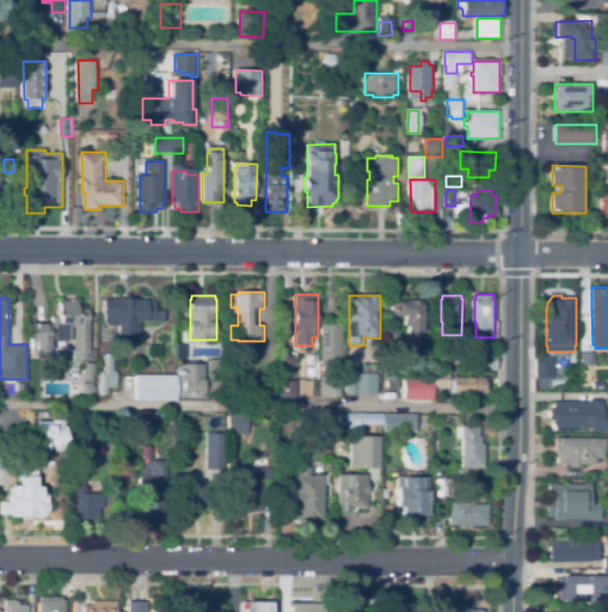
[(142,322),(142,337),(139,337),(139,352),(120,352),(120,326),(106,326),(106,314),(105,314),(105,300),(121,300),(121,299),(139,299),(139,301),(166,300),(166,322),(142,322)]
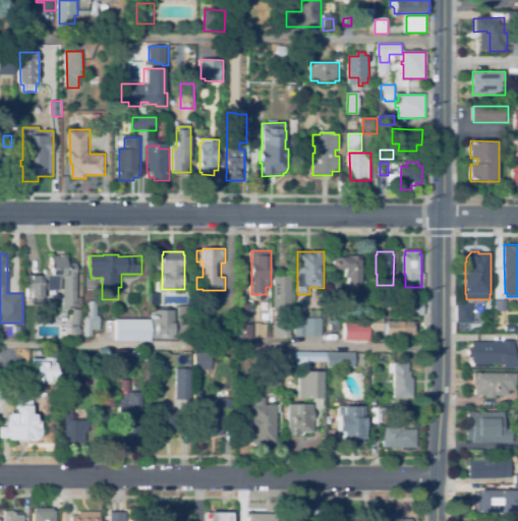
[(364,256),(364,285),(349,285),(349,277),(345,277),(345,270),(339,270),(339,257),(349,257),(349,256),(364,256)]
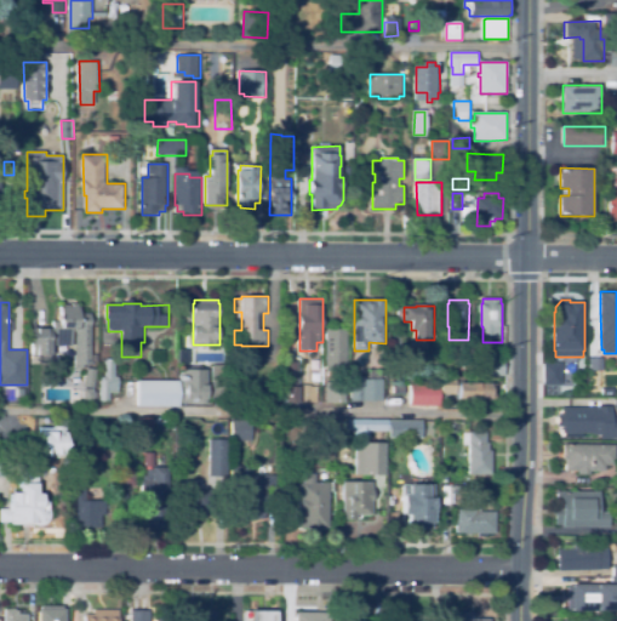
[(76,369),(78,332),(74,332),(74,345),(36,345),(36,328),(55,329),(55,322),(62,322),(62,307),(81,307),(81,313),(92,313),(92,365),(86,365),(86,369),(76,369)]
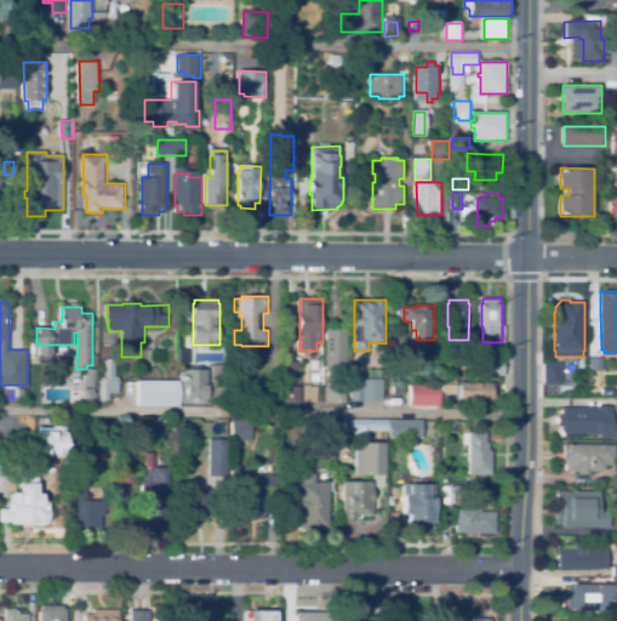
[(326,370),(327,329),(348,329),(348,371),(326,370)]
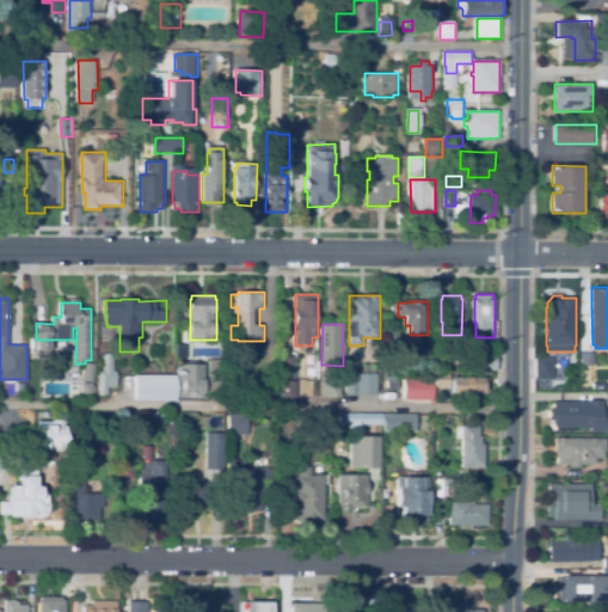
[(178,343),(178,332),(189,332),(189,343),(178,343)]
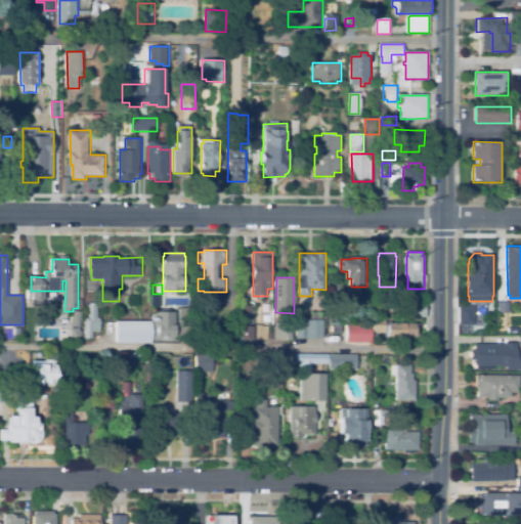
[(512,301),(512,311),(501,311),(501,301),(512,301)]
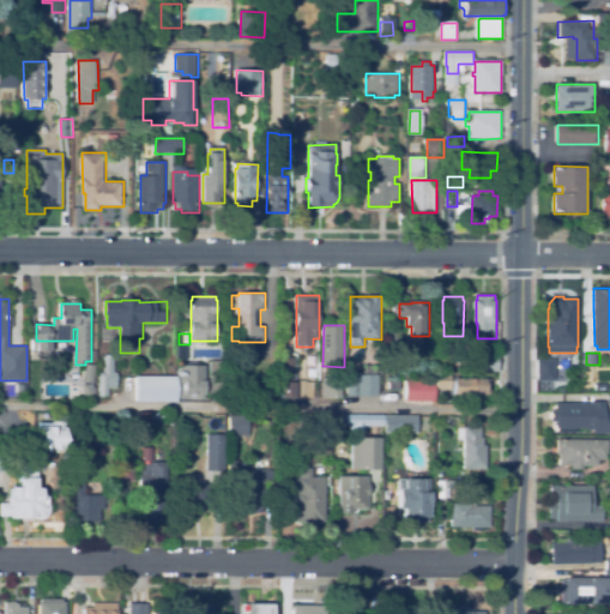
[(484,354),(500,354),(500,372),(484,372),(470,372),(469,354),(484,354)]
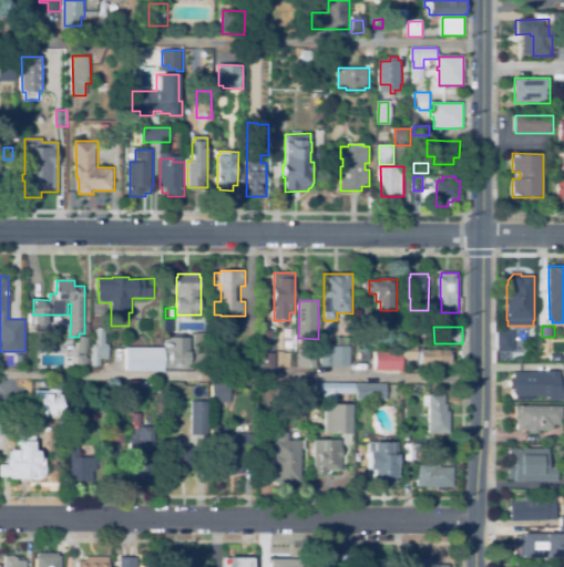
[(96,344),(96,330),(106,330),(106,344),(110,344),(110,358),(101,358),(101,367),(93,367),(92,344),(96,344)]
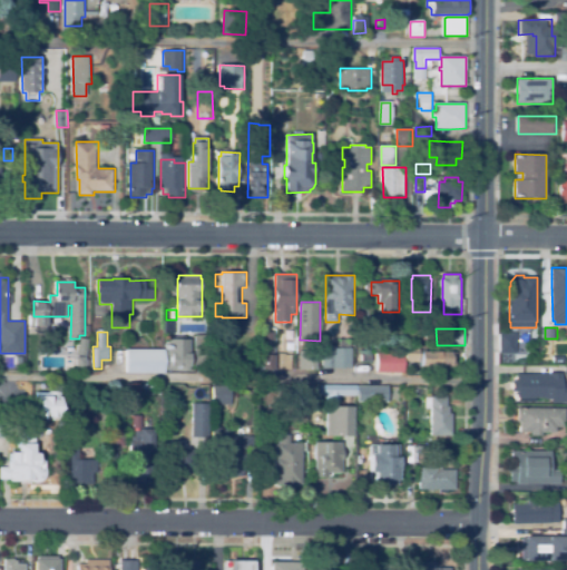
[(262,370),(263,332),(275,333),(274,371),(262,370)]
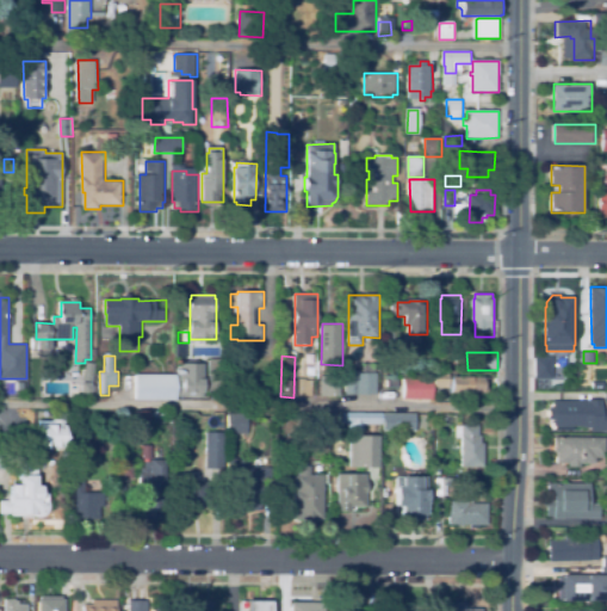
[(536,380),(536,357),(553,357),(553,360),(565,360),(565,376),(555,376),(555,380),(536,380)]
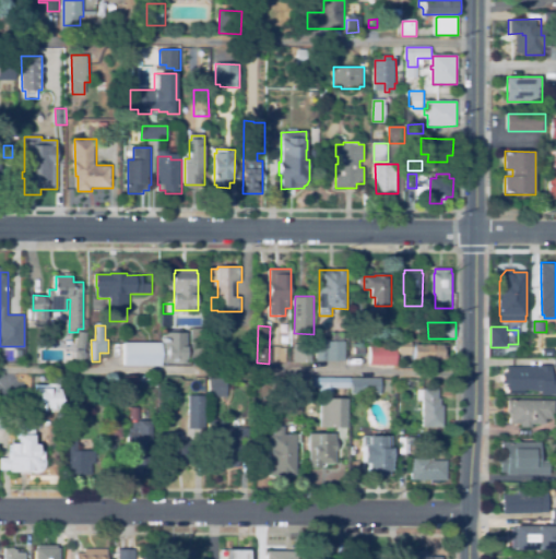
[(191,360),(192,329),(209,329),(209,360),(191,360)]
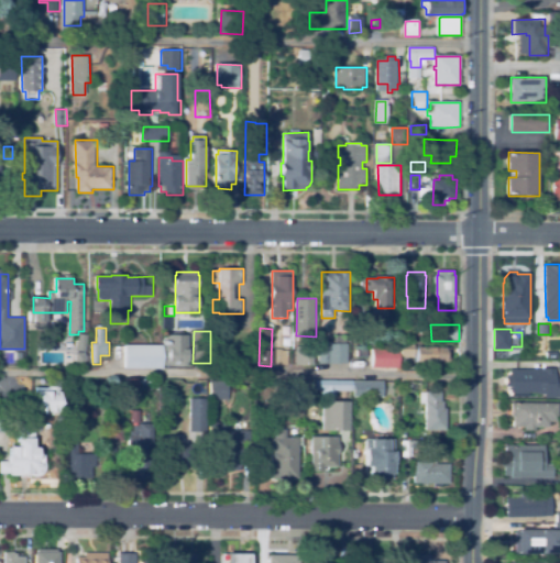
[(78,351),(81,334),(89,335),(87,352),(78,351)]
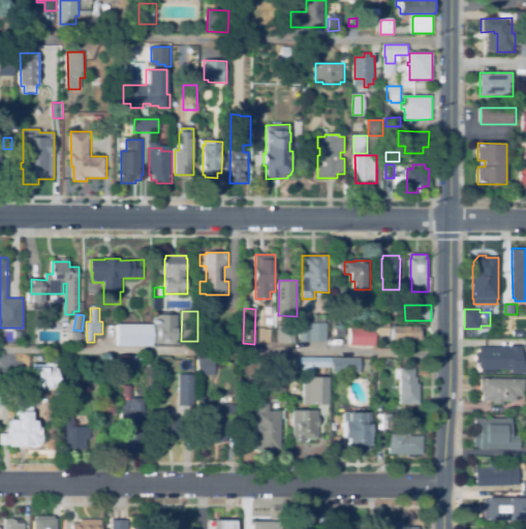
[(173,317),(173,346),(153,346),(154,317),(173,317)]
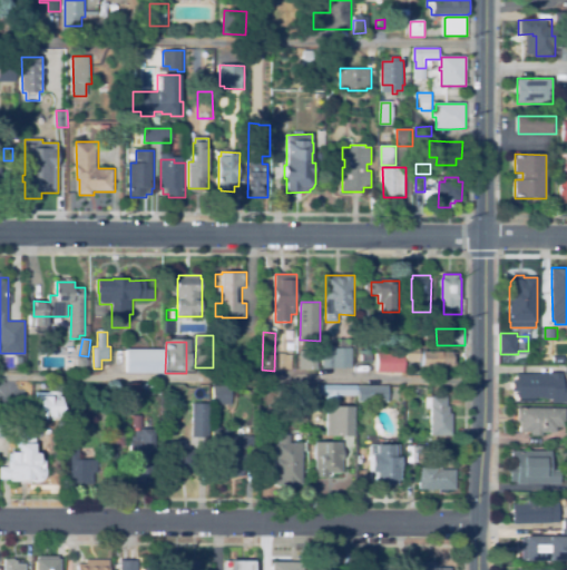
[(353,363),(322,362),(323,346),(333,346),(333,344),(353,345),(353,363)]
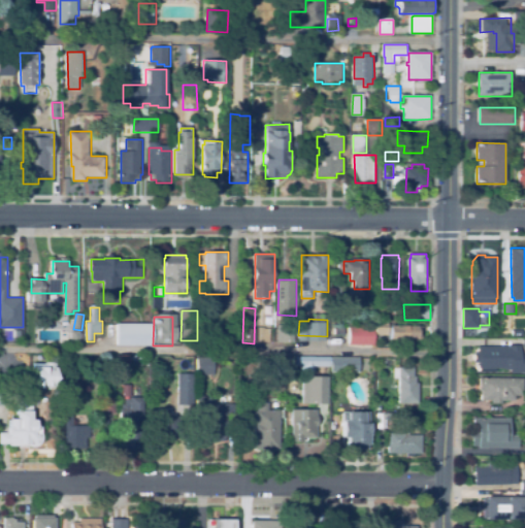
[(417,325),(420,325),(420,326),(424,326),(424,339),(420,339),(417,339),(391,339),(391,334),(376,334),(376,321),(392,321),(392,326),(403,326),(403,325),(417,325)]
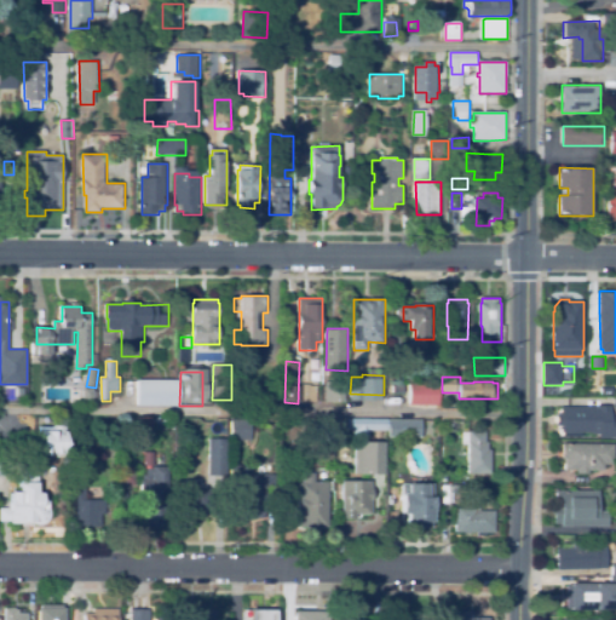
[(138,380),(179,380),(179,406),(138,406),(138,380)]
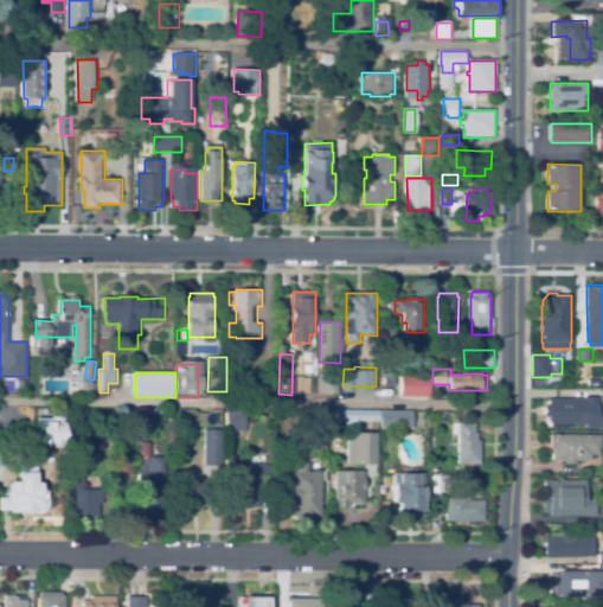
[(312,378),(312,393),(305,393),(305,394),(294,394),(294,376),(306,376),(306,378),(312,378)]
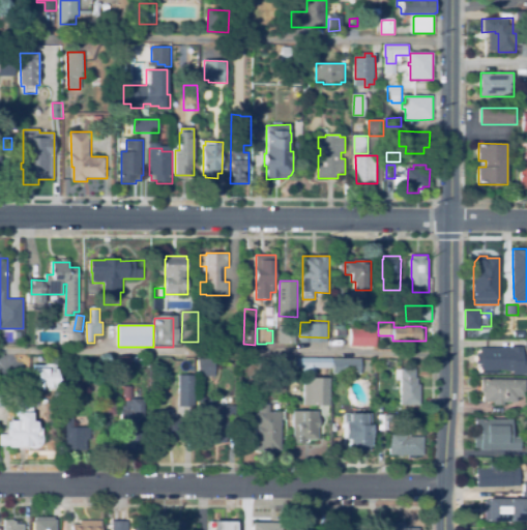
[(277,344),(277,328),(289,329),(288,337),(286,337),(286,344),(277,344)]
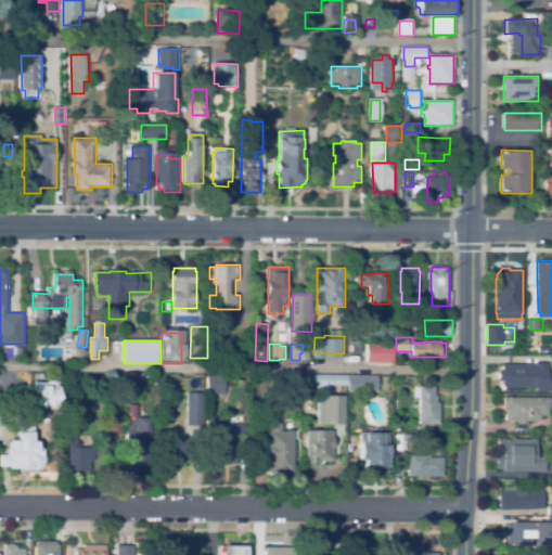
[(368,344),(395,344),(395,362),(368,363),(368,344)]
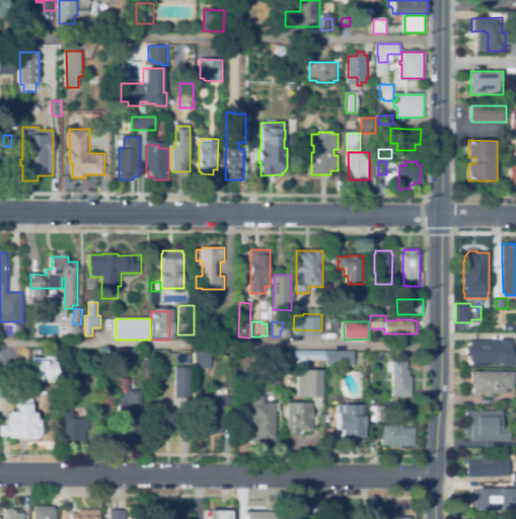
[(514,340),(514,349),(515,349),(515,366),(503,366),(503,364),(499,364),(499,362),(472,362),(472,356),(468,356),(468,347),(472,347),(472,341),(499,342),(502,342),(502,340),(514,340)]
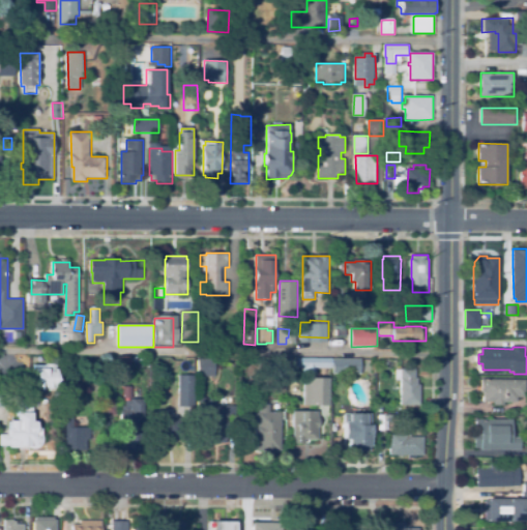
[(130,357),(130,372),(118,372),(118,356),(130,357)]
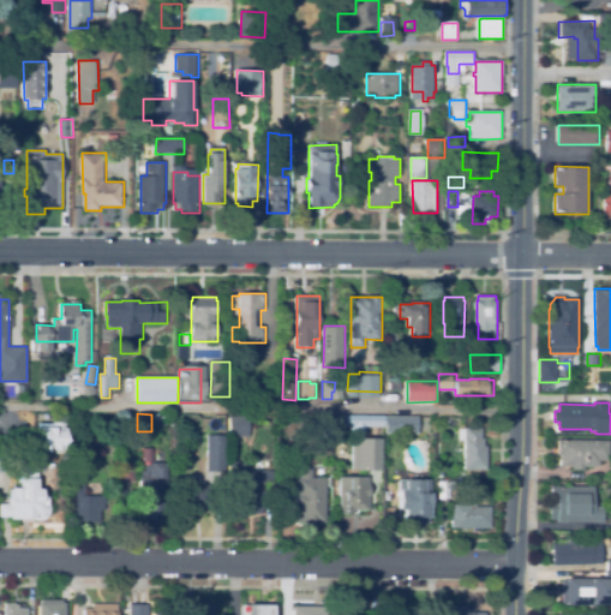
[(345,415),(385,416),(385,428),(366,427),(366,433),(353,433),(353,427),(345,427),(345,415)]
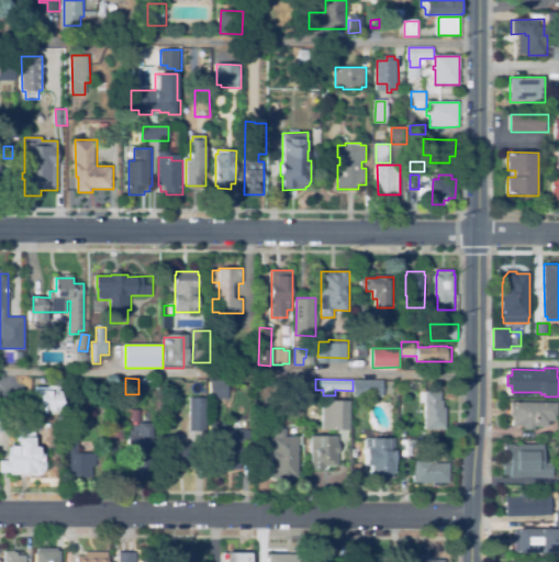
[(230,400),(212,400),(211,381),(230,380),(230,400)]
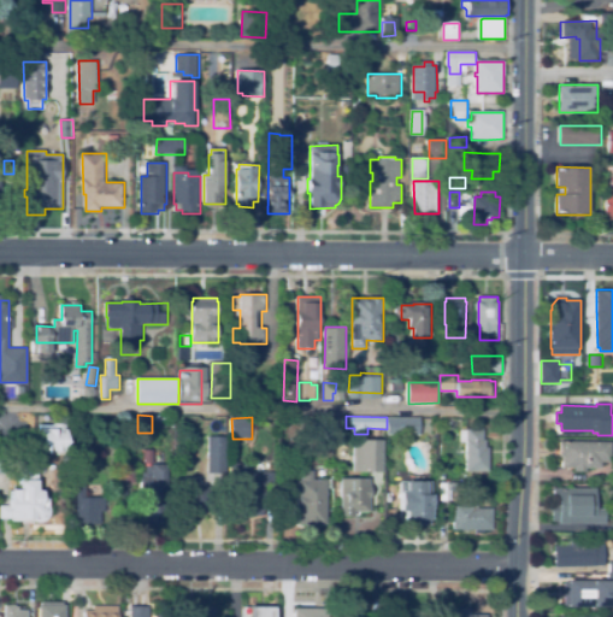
[(407,435),(388,435),(388,417),(422,417),(423,442),(407,442),(407,435)]
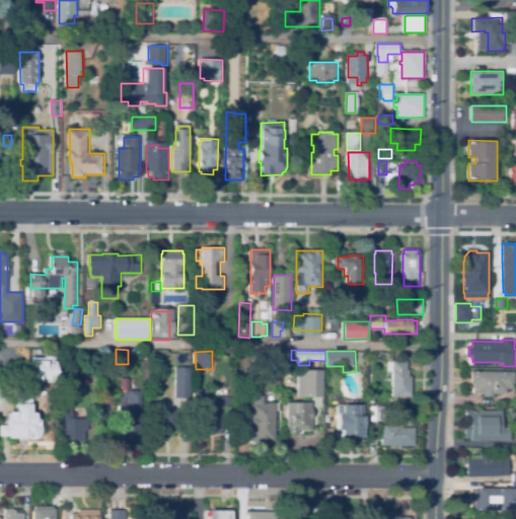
[(374,352),(385,352),(385,362),(374,362),(374,352)]
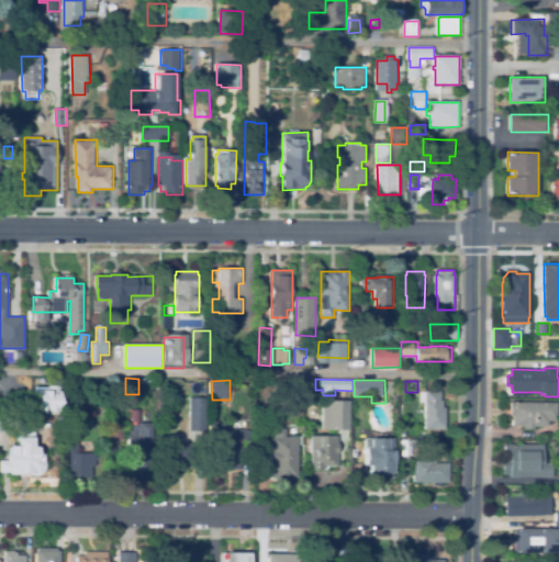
[(62,391),(62,412),(38,412),(38,393),(44,393),(44,391),(52,391),(52,386),(59,386),(59,391),(62,391)]
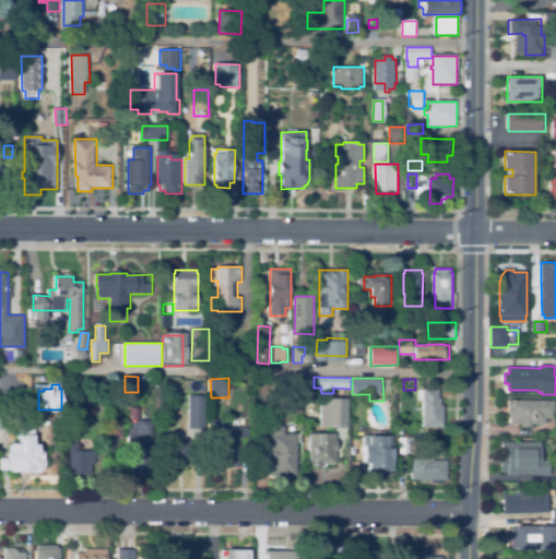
[(442,405),(445,405),(445,427),(442,427),(424,428),(423,401),(418,401),(418,390),(424,390),(424,389),(440,389),(440,399),(441,399),(441,405),(442,405)]
